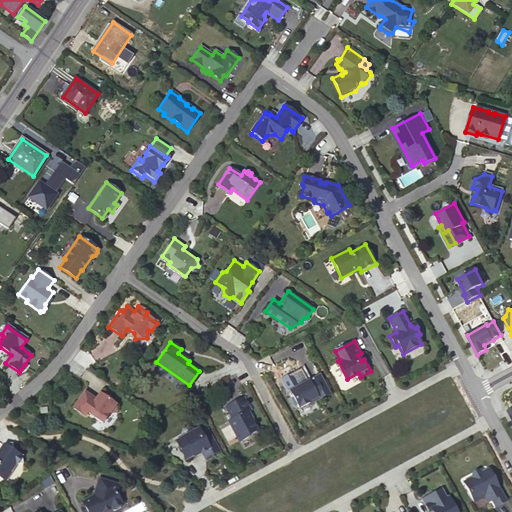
[(287,392),(291,399),(292,401),(294,400),(297,405),(299,408),(310,403),(311,404),(330,393),(320,374),(305,382),(297,380),(287,392)]
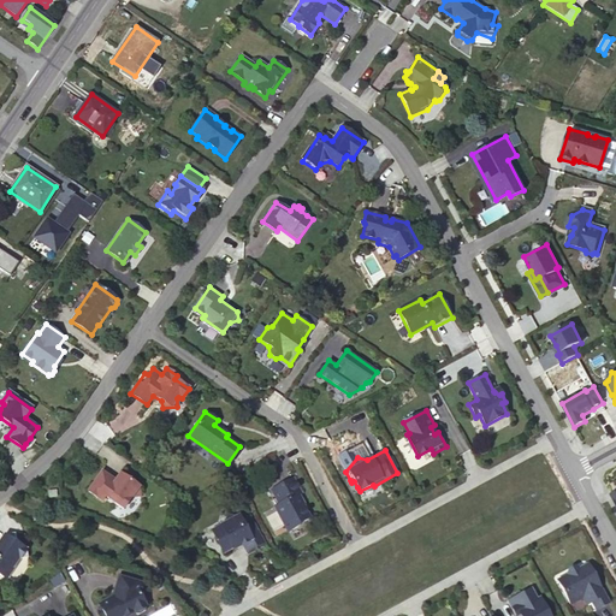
[(123,509),(131,497),(141,496),(138,486),(128,479),(125,483),(118,477),(114,481),(101,472),(88,491),(101,502),(105,496),(123,509)]
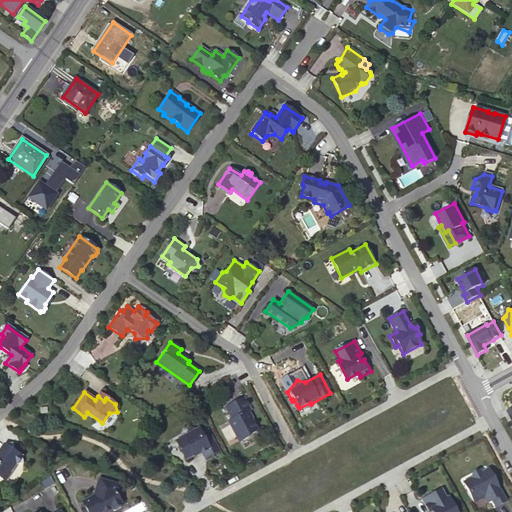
[(243,397),(221,409),(238,441),(240,442),(249,437),(249,435),(257,430),(247,411),(250,410),(243,397)]
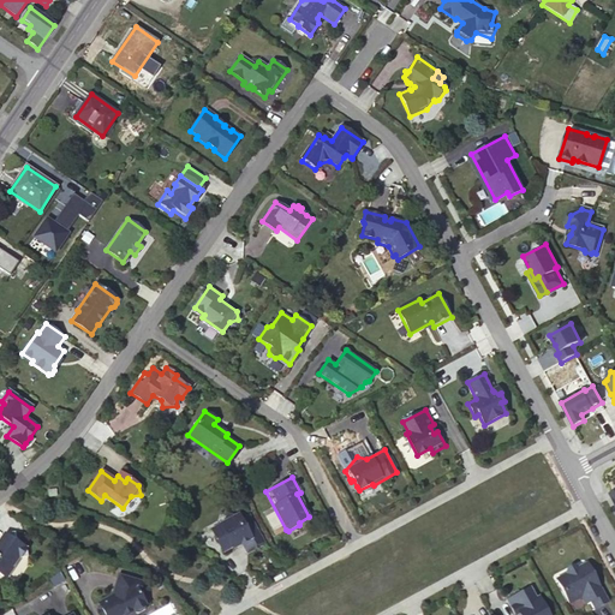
[(242,519),(239,520),(236,515),(227,513),(225,521),(212,530),(224,551),(236,545),(237,541),(240,539),(248,553),(266,543),(250,514),(242,519)]
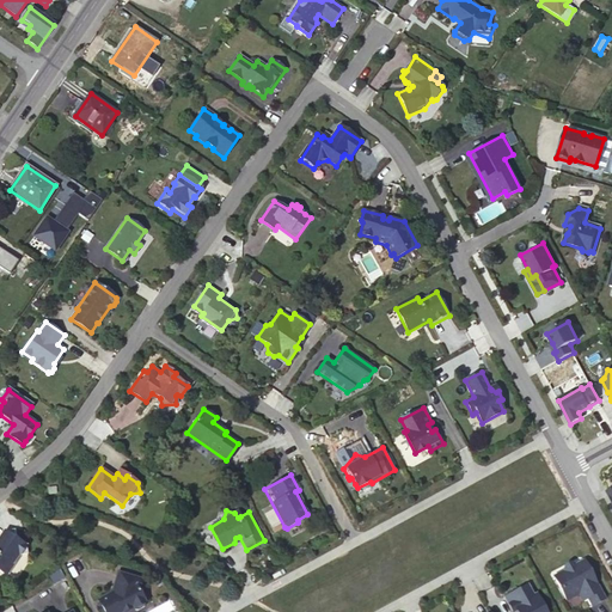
[(6,545),(0,546),(0,570),(10,577),(23,558),(31,557),(29,548),(22,549),(19,536),(18,532),(8,534),(5,539),(6,545)]
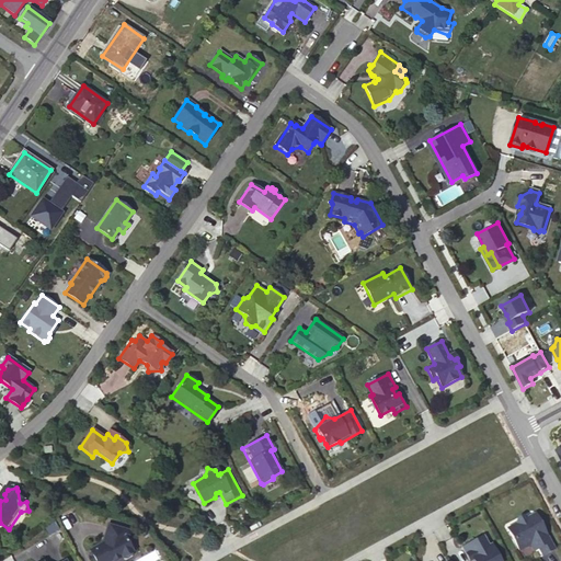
[(24,490),(18,491),(20,503),(26,502),(24,490)]
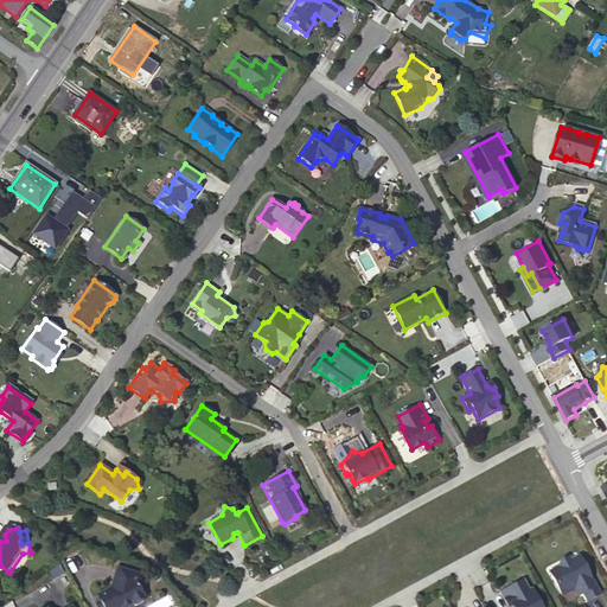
[(560,567),(550,572),(562,596),(574,589),(579,587),(583,594),(587,601),(600,594),(579,556),(570,561),(569,560),(566,558),(561,561),(560,564),(560,567)]
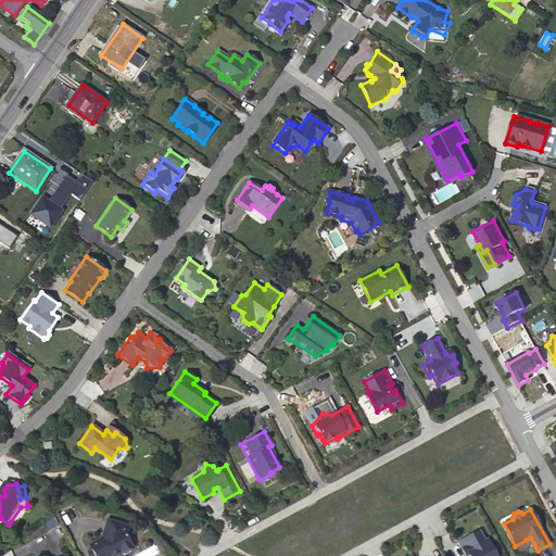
[(136,546),(129,534),(133,525),(111,517),(105,533),(90,541),(93,547),(91,548),(95,555),(98,554),(99,555),(115,555),(124,552),(127,553),(135,550),(136,546)]
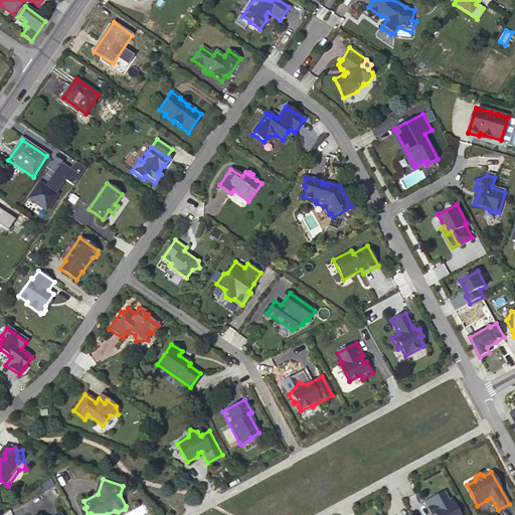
[(449,502),(444,492),(425,502),(433,514),(432,514),(460,514),(452,500),(449,502)]
